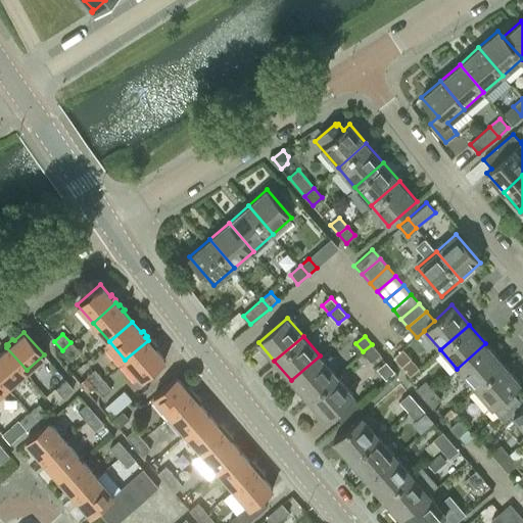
[(148,340),(125,360),(141,378),(163,359),(154,347),(156,346),(151,341),(150,342),(148,340)]
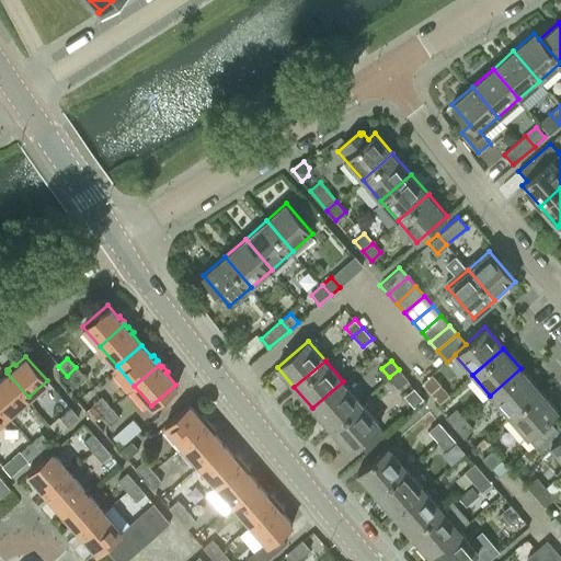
[(76,386),(84,378),(76,367),(67,376),(76,386)]
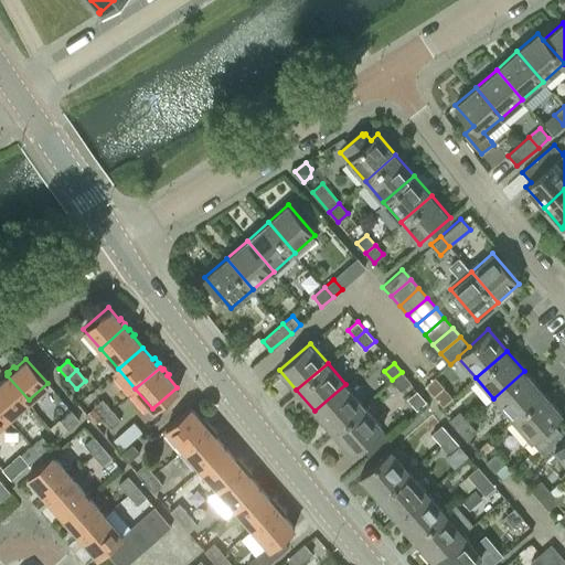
[(512,419),(543,392),(524,371),(493,398),(512,419)]
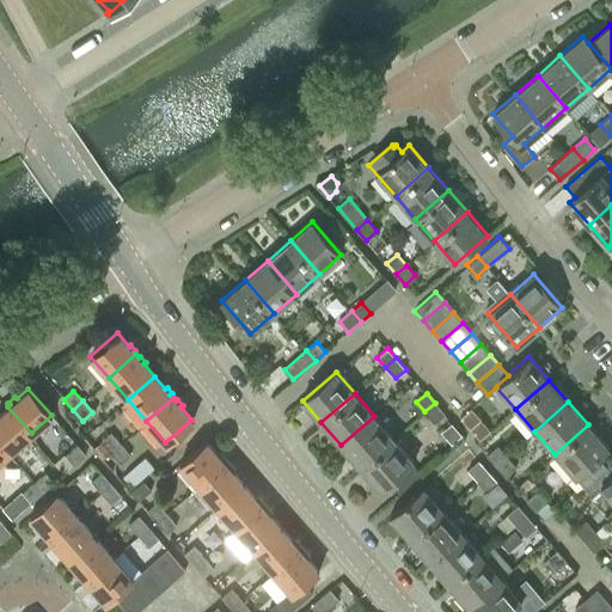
[(434,423),(445,415),(435,403),(424,411),(434,423)]
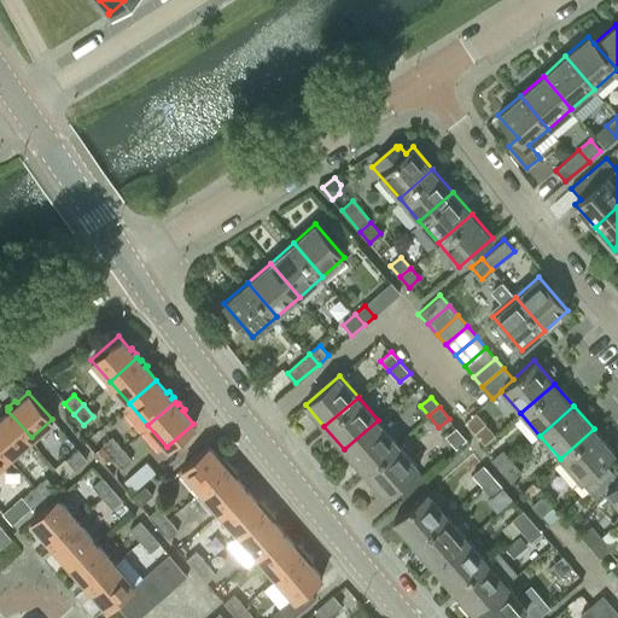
[(0,447),(9,456),(31,437),(7,410),(0,417),(0,447)]
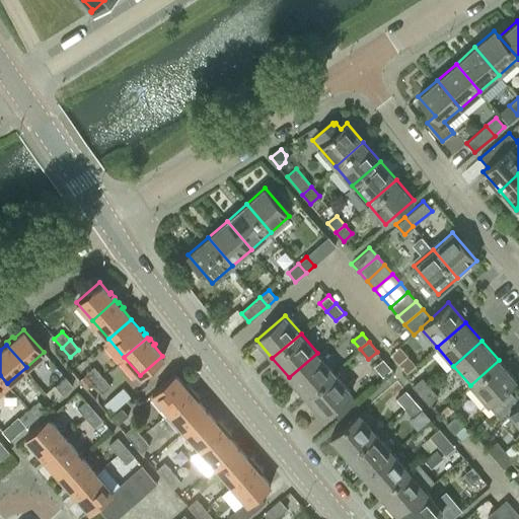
[(397,363),(406,355),(399,347),(389,354),(397,363)]
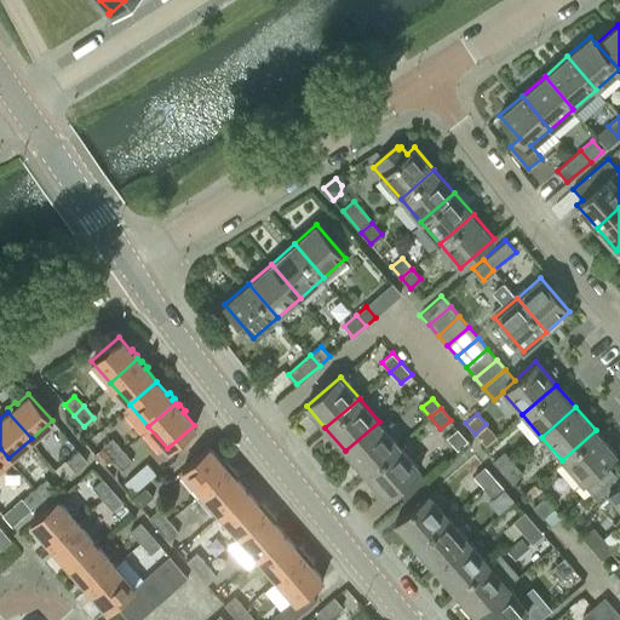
[(365,474),(400,443),(379,422),(345,451),(365,474)]
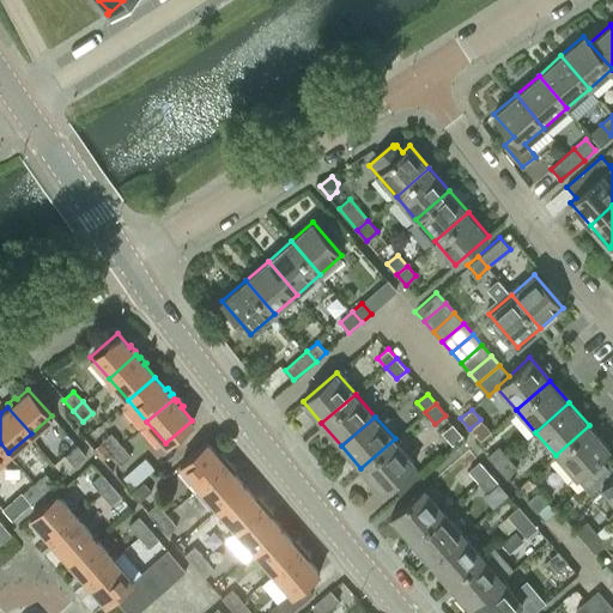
[(600,455),(608,448),(589,425),(556,455),(582,485),(607,463),(600,455)]
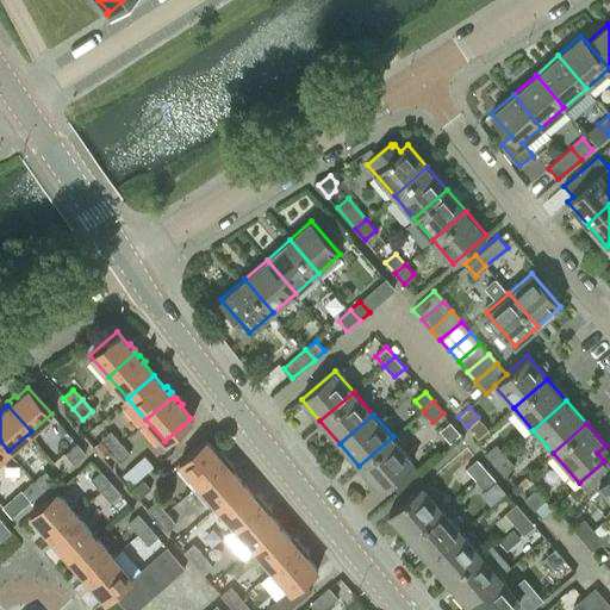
[(110,449),(119,441),(110,430),(92,446),(101,456),(110,449)]
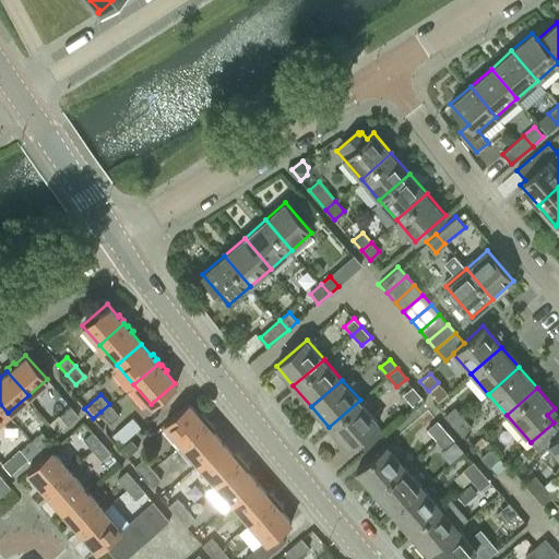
[(347,448),(378,421),(360,400),(329,427),(347,448)]
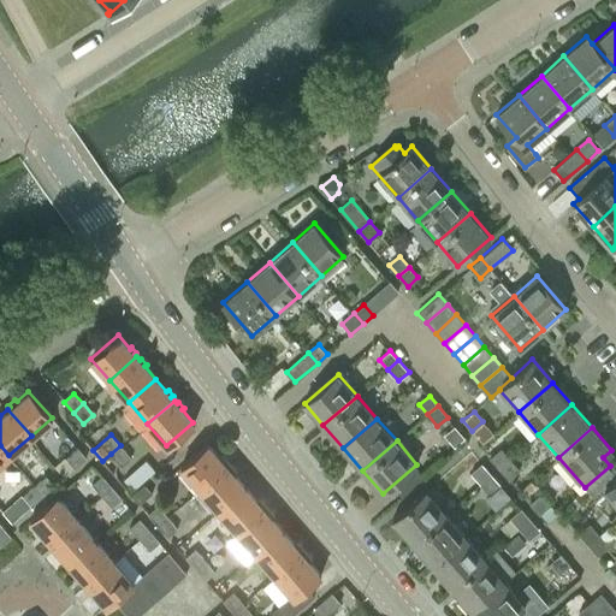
[(207,443),(179,466),(199,487),(226,465),(224,462),(226,460),(221,454),(219,456),(207,443)]
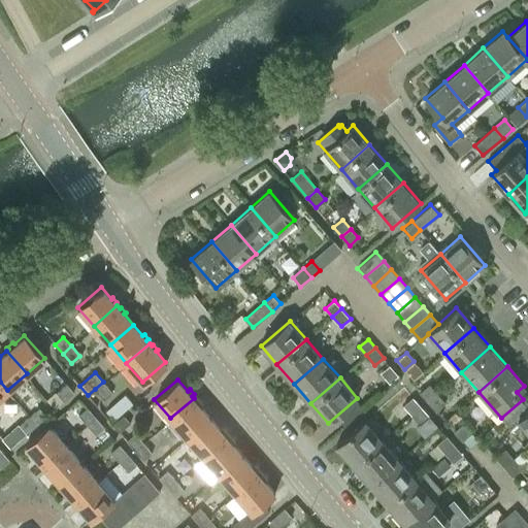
[(104,400),(112,392),(103,382),(95,389),(104,400)]
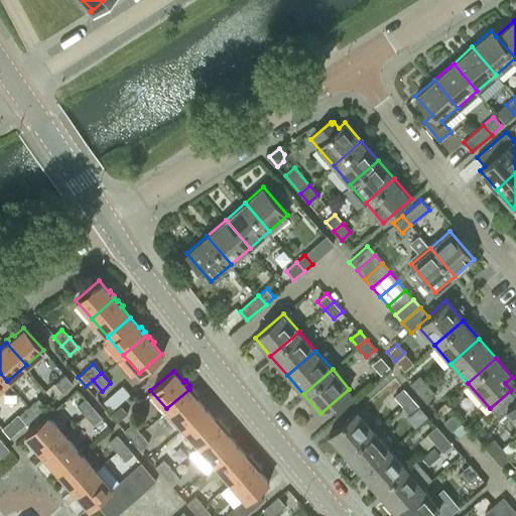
[(73,382),(71,381),(65,374),(54,383),(62,391),(73,382)]
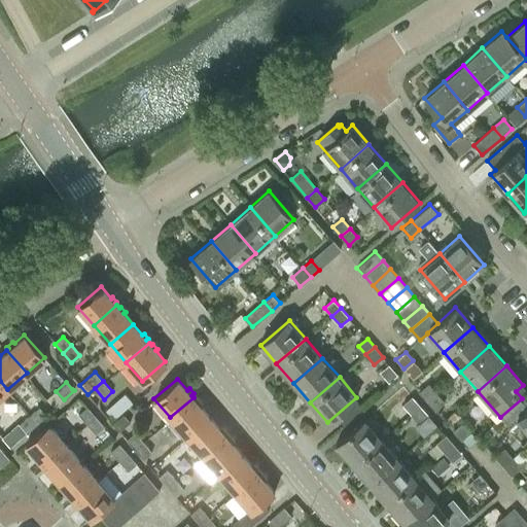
[(426,400),(435,392),(428,384),(419,391),(426,400)]
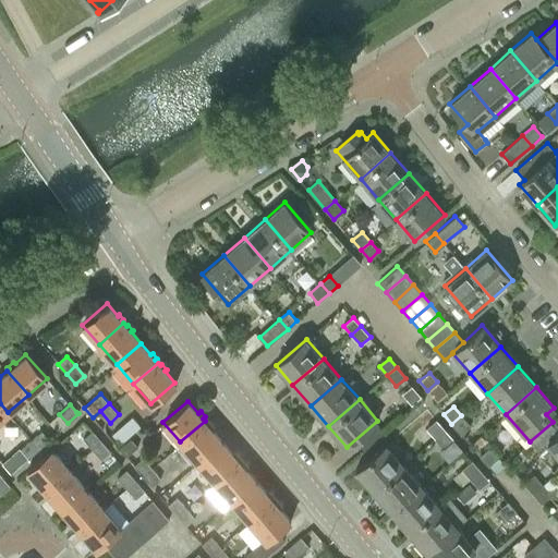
[(120,444),(141,425),(132,415),(111,433),(120,444)]
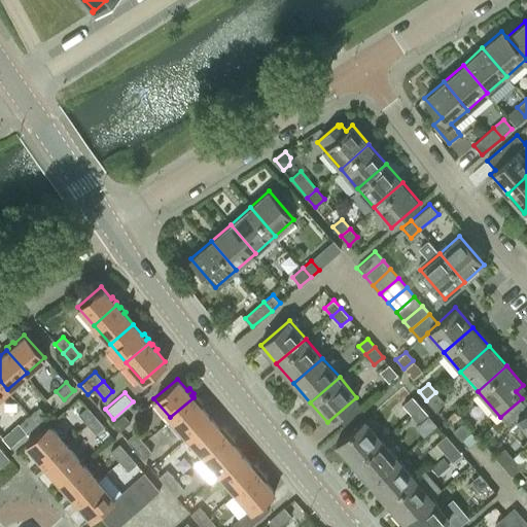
[(435,410),(444,402),(435,392),(426,400),(435,410)]
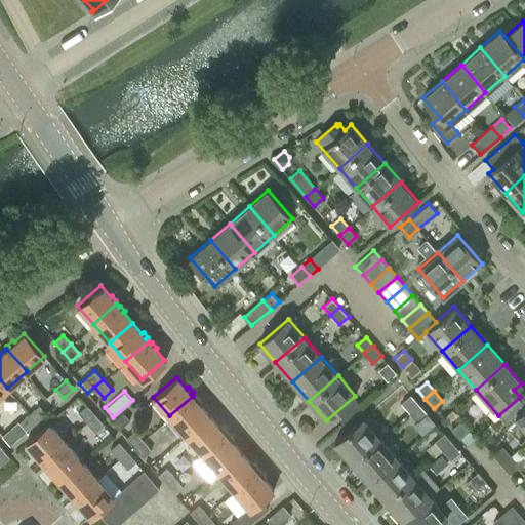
[(524,393),(520,397),(498,415),(507,426),(514,418),(524,431),(524,393)]
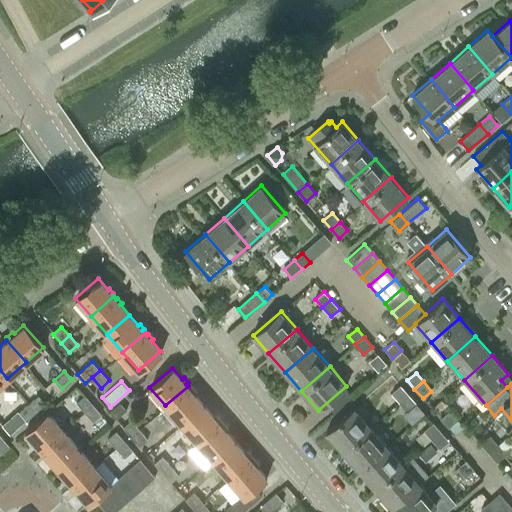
[(399,402),(408,394),(400,385),(391,393),(399,402)]
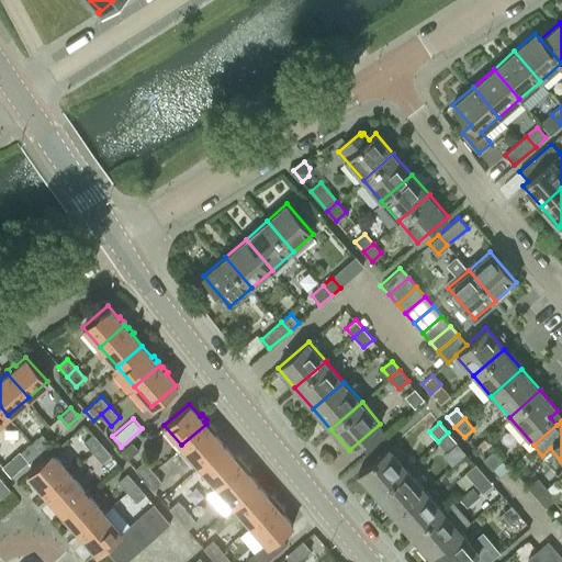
[(206,424),(181,445),(199,464),(224,444),(214,433),(217,430),(212,425),(210,427),(206,424)]
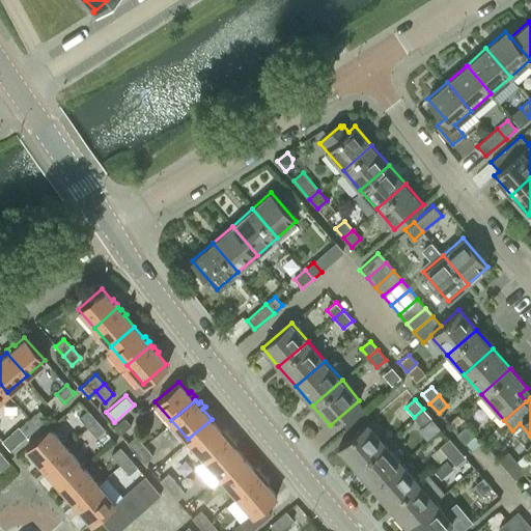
[(27,436),(47,418),(39,409),(20,426),(27,436)]
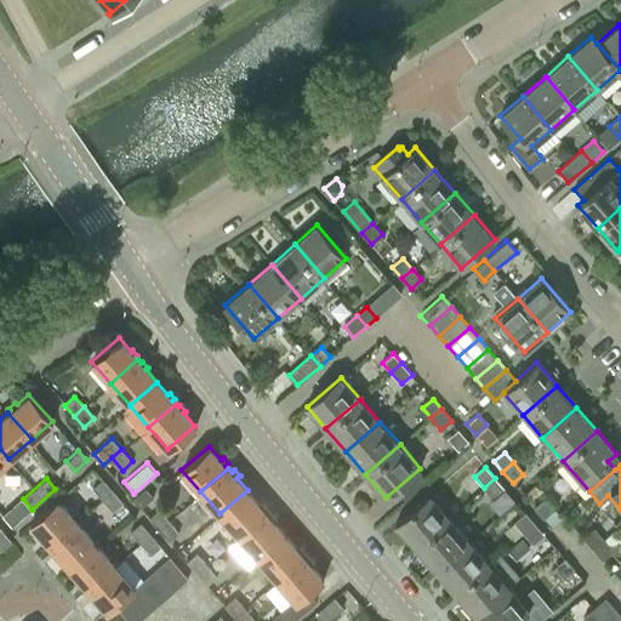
[(103,499),(113,490),(102,478),(92,486),(103,499)]
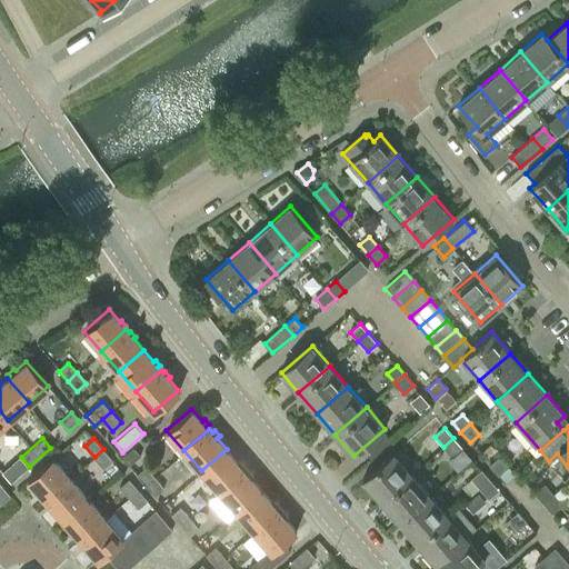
[(452,457),(462,448),(453,438),(443,447),(452,457)]
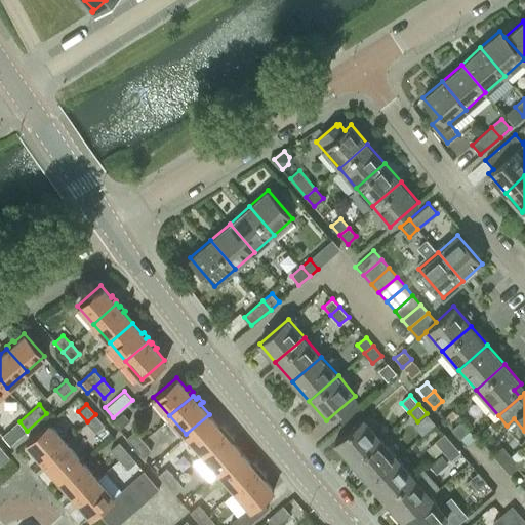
[(119,429),(129,419),(123,411),(112,420),(119,429)]
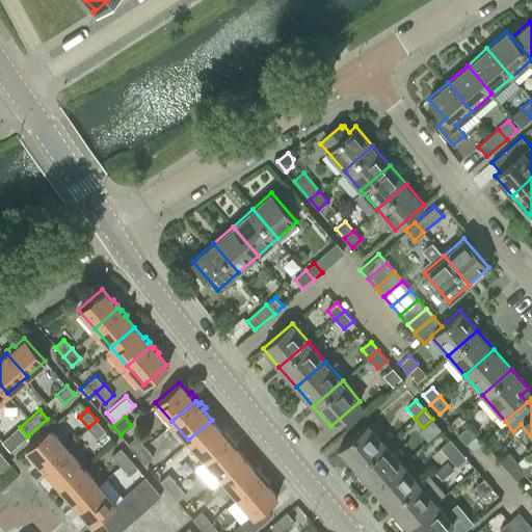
[(105,430),(104,429),(97,420),(88,427),(97,437),(105,430)]
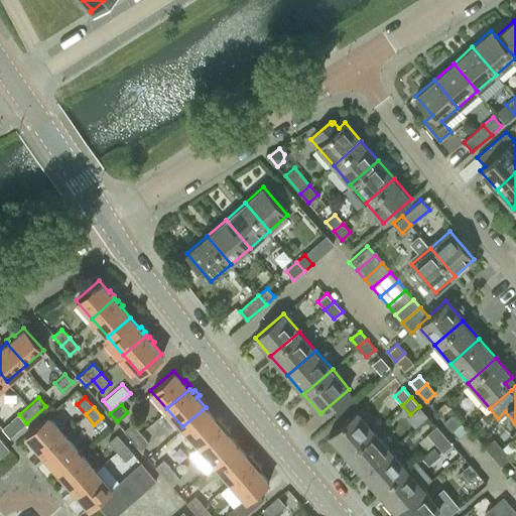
[(206,407),(182,426),(198,444),(221,425),(220,423),(222,421),(217,416),(215,418),(206,407)]
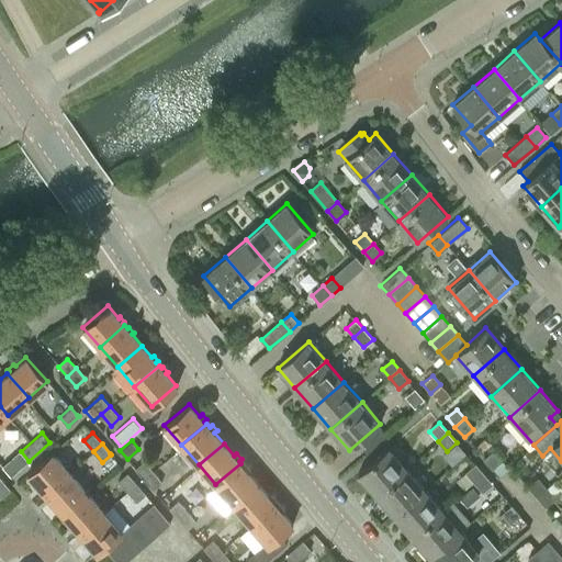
[(377,495),(407,468),(389,446),(357,473),(377,495)]
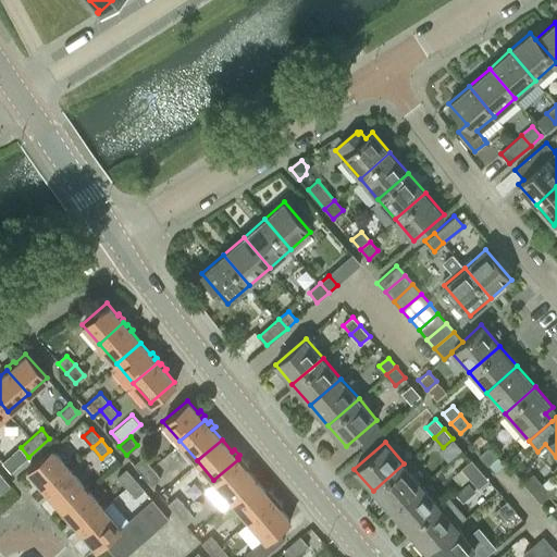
[(52,447),(27,468),(38,480),(36,482),(40,487),(42,485),(46,489),(70,467),(52,447)]
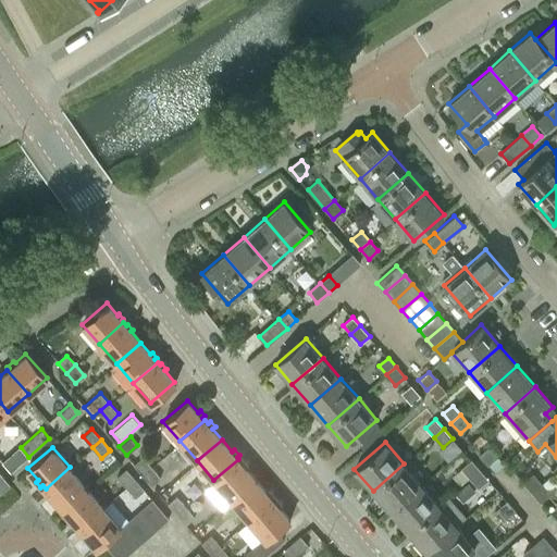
[(498,457),(497,457),(489,447),(480,456),(487,466),(489,465),(495,471),(504,463),(498,457)]
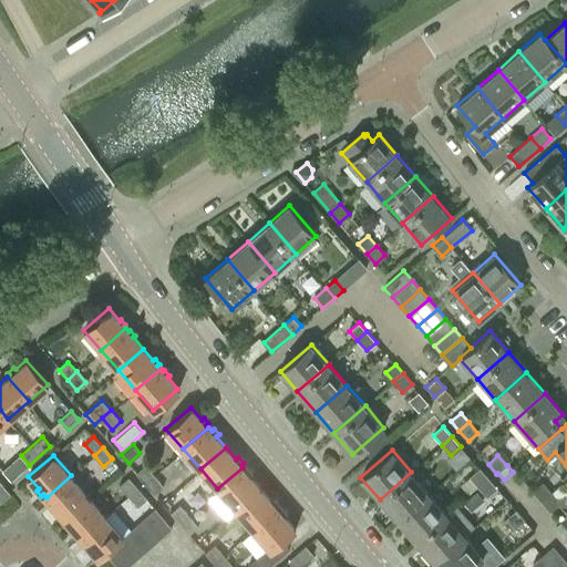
[(145,483),(155,475),(145,464),(135,473),(145,483)]
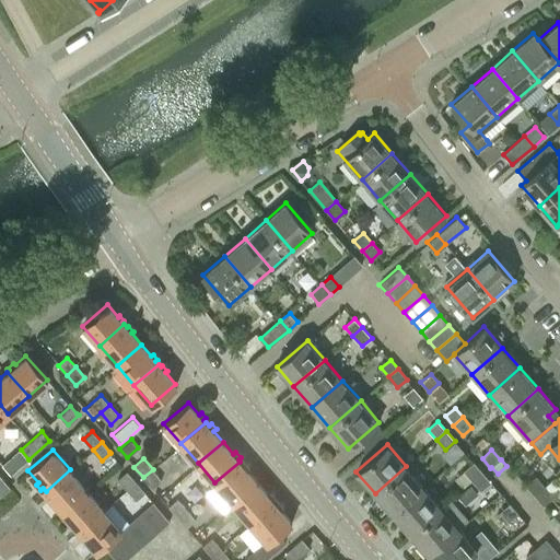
[(240,462),(214,482),(232,502),(257,481),(248,470),(251,468),(245,463),(243,465),(240,462)]
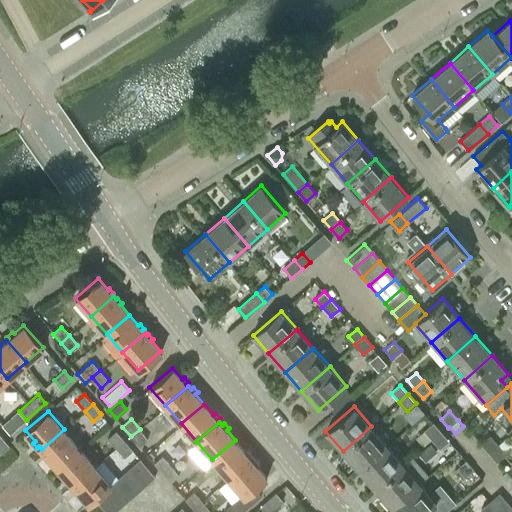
[(432,439),(441,432),(433,423),(424,431),(432,439)]
